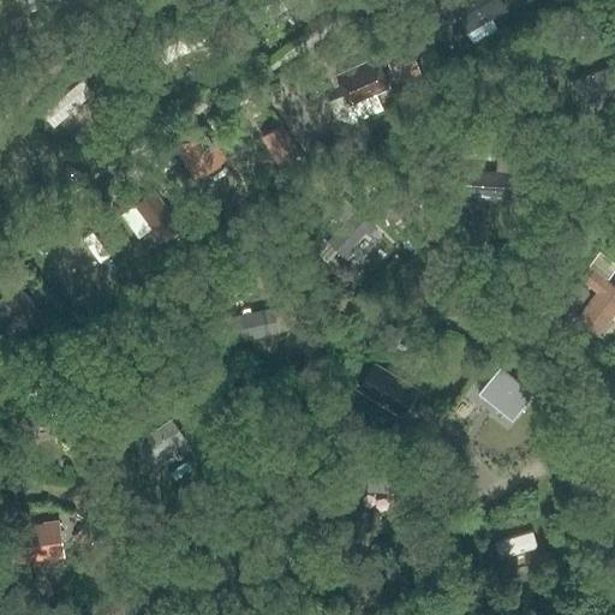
[(447,0),(466,33),(507,9),(501,0),(447,0)]
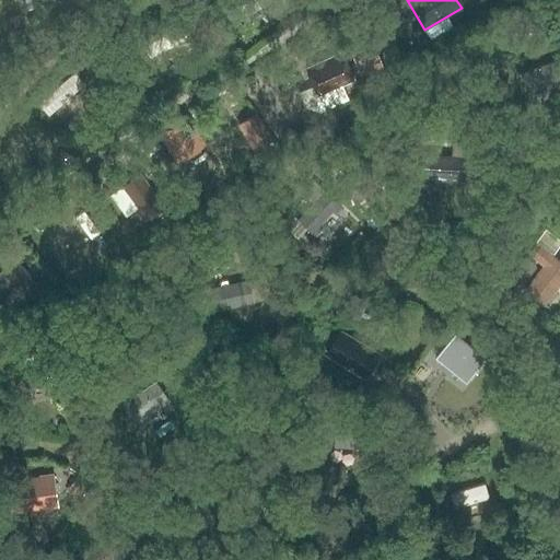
[(9,19),(11,26),(22,22),(20,14),(9,19)]
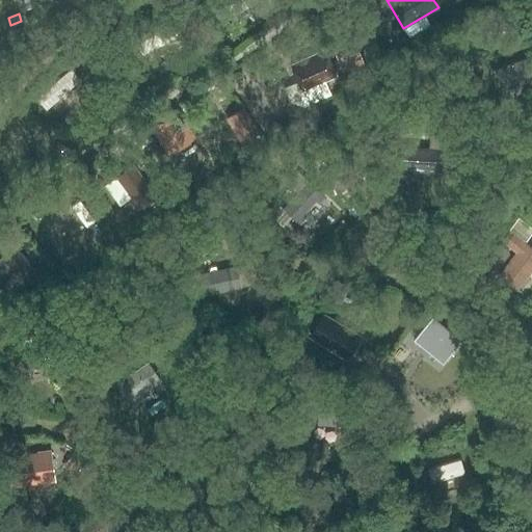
[(345,41),(333,46),(344,73),(367,63),(362,51),(351,55),(345,41)]
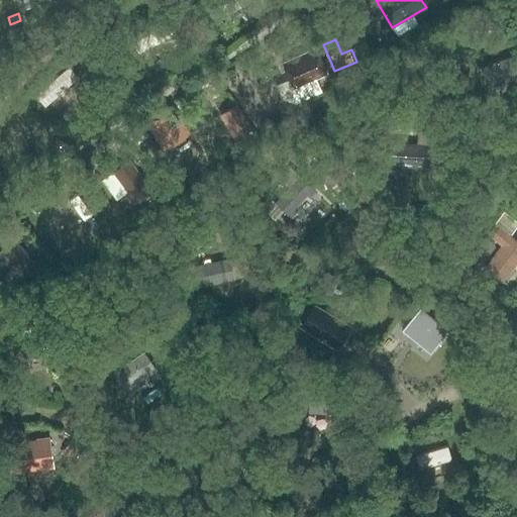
[(316,47),(283,63),(295,90),(328,75),(316,47)]
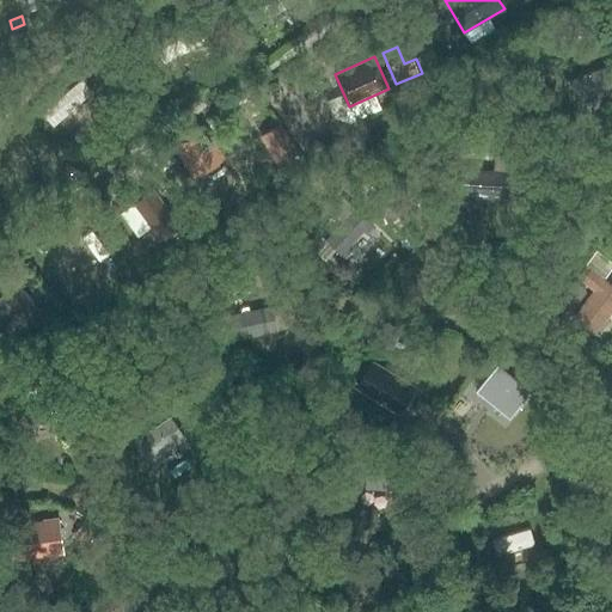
[(611,61),(568,77),(577,104),(611,92),(611,61)]
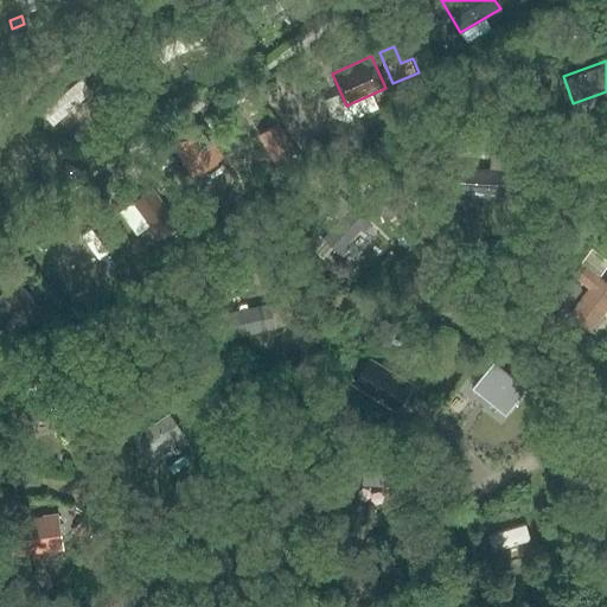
[(101,91),(52,84),(50,122),(95,129),(101,91)]
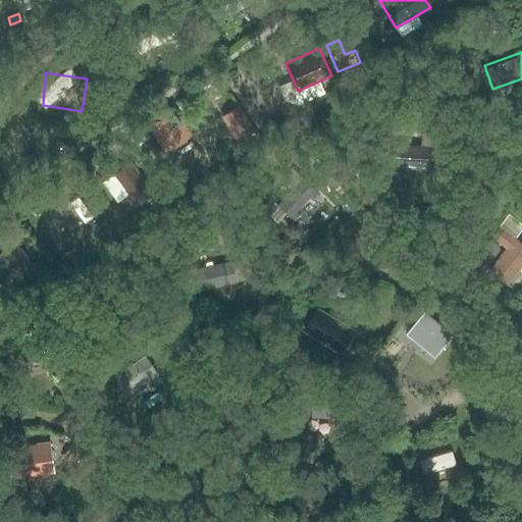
[(239,106),(226,114),(242,138),(254,131),(239,106)]
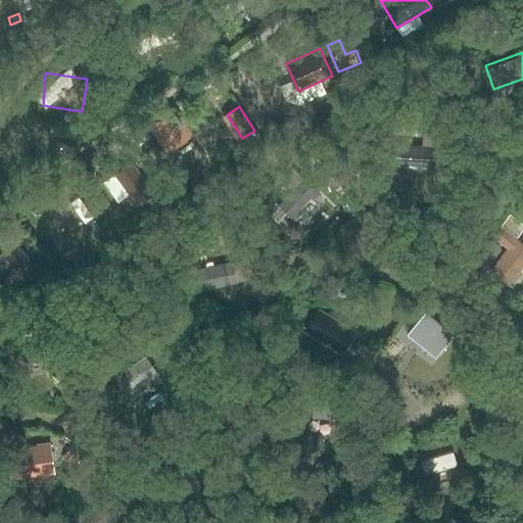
[(175,110),(150,126),(164,148),(188,133),(175,110)]
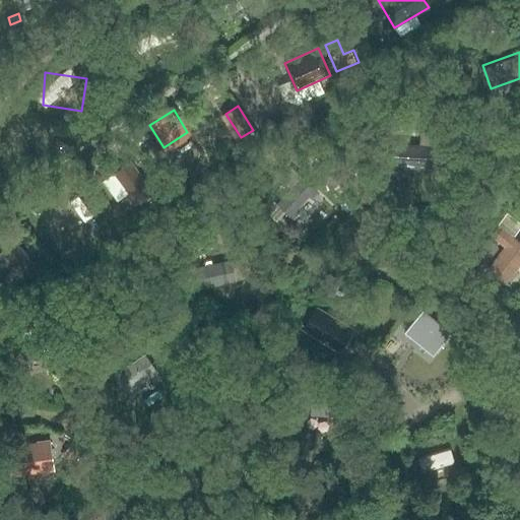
[(433,131),(420,131),(419,145),(432,145),(433,131)]
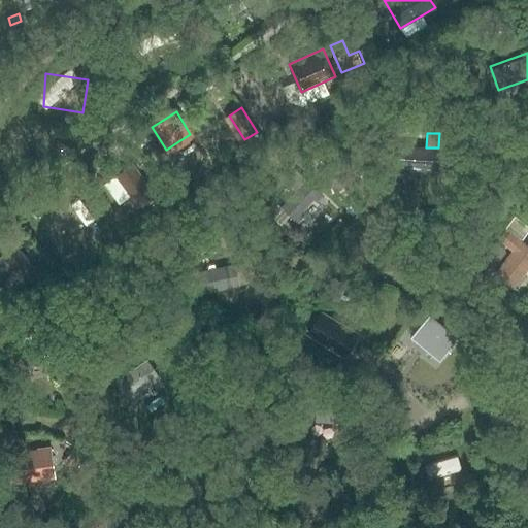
[(451,144),(450,158),(459,158),(459,144),(451,144)]
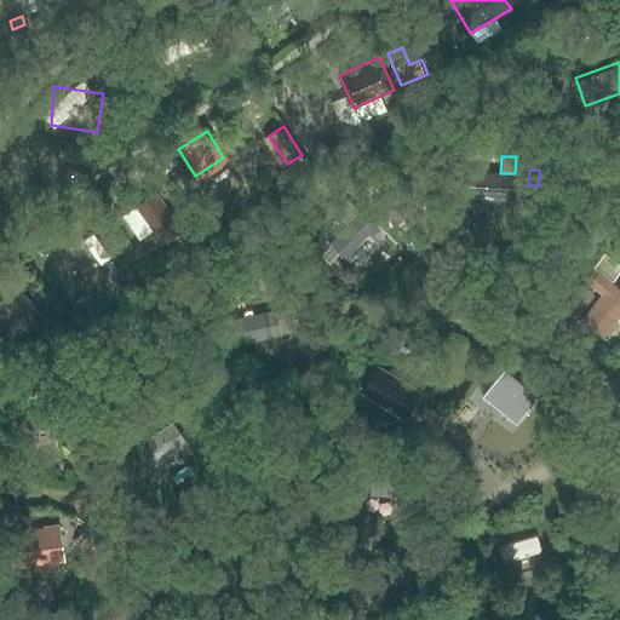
[(465,171),(464,199),(514,201),(515,173),(500,173),(465,171)]
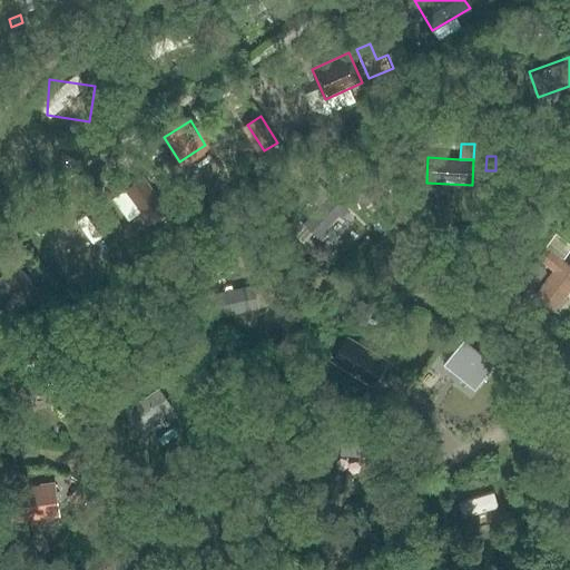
[(145,175),(125,189),(149,223),(169,208),(145,175)]
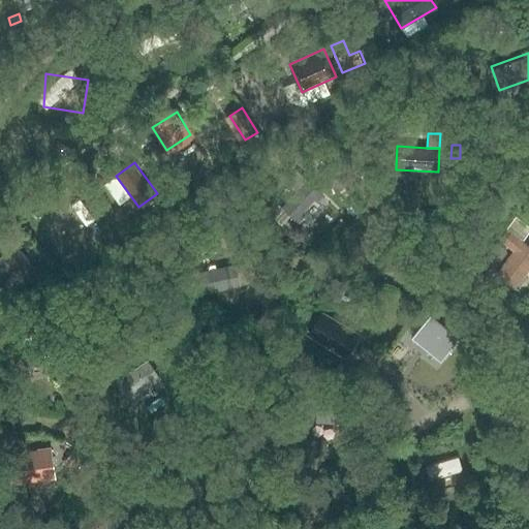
[(325,167),(318,176),(328,183),(333,178),(336,174),(328,165),(325,167)]
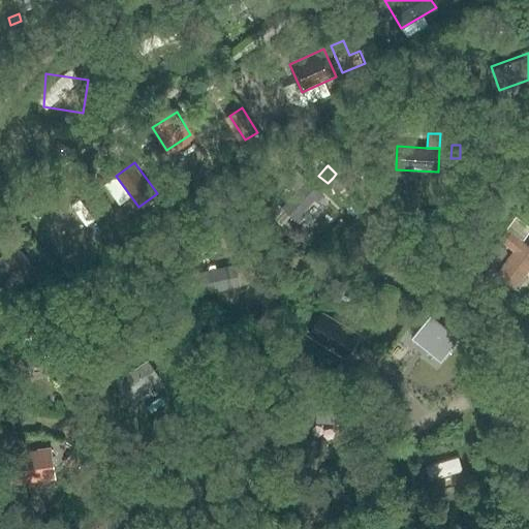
[(156,167),(148,173),(160,190),(168,184),(156,167)]
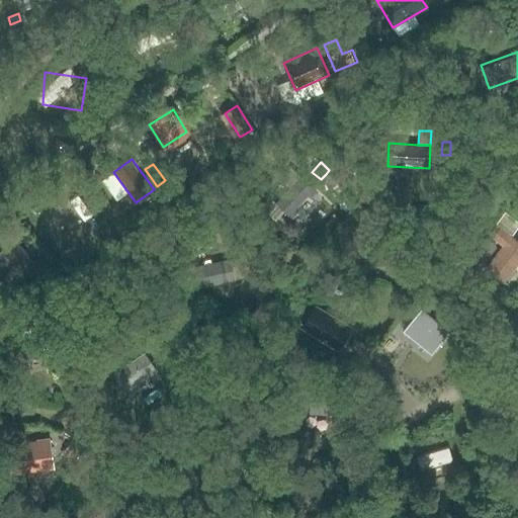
[(294,210),(307,196),(310,199),(316,192),(298,177),(290,169),(280,179),(289,187),(275,203),(271,200),(264,209),(275,220),(283,211),(291,219),(297,212),(294,210)]
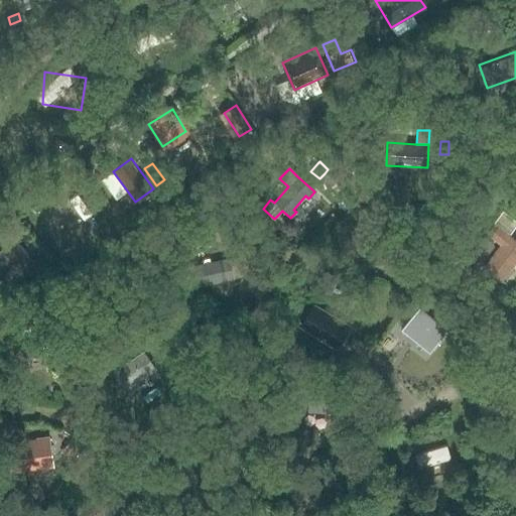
[(76,184),(59,195),(86,236),(102,227),(76,184)]
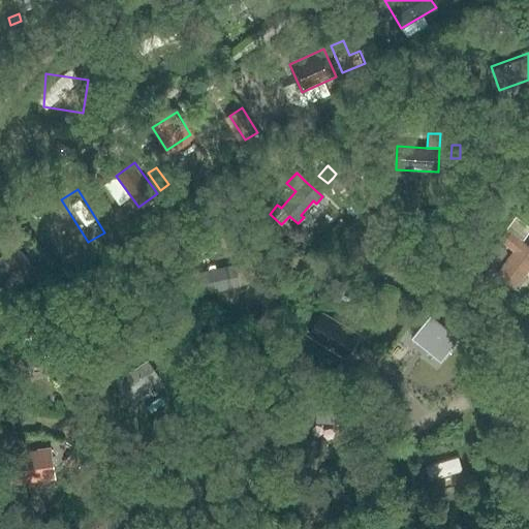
[(502,244),(515,252),(497,274),(514,287),(528,268),(528,246),(510,232),(502,244)]
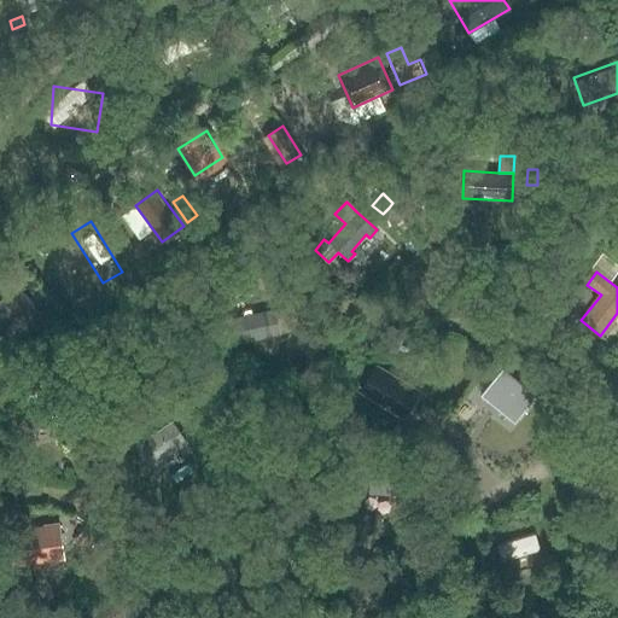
[(252,280),(237,284),(239,295),(255,291),(252,280)]
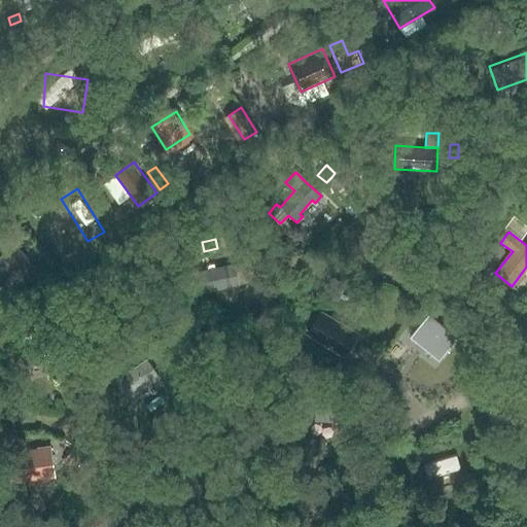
[(0,255),(0,262),(22,284),(37,269),(11,244),(0,255)]
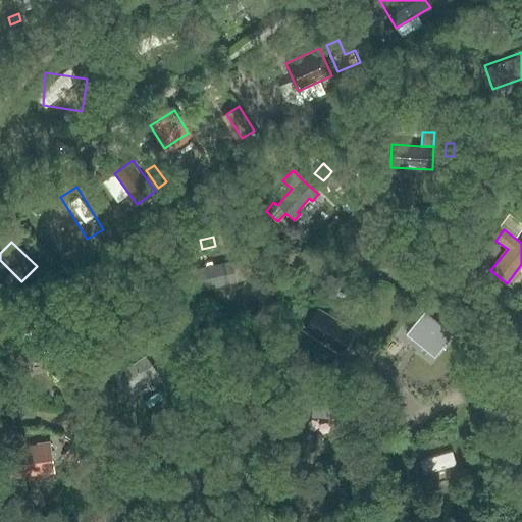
[(195,268),(200,291),(238,283),(247,281),(243,260),(233,262),(232,261),(195,268)]
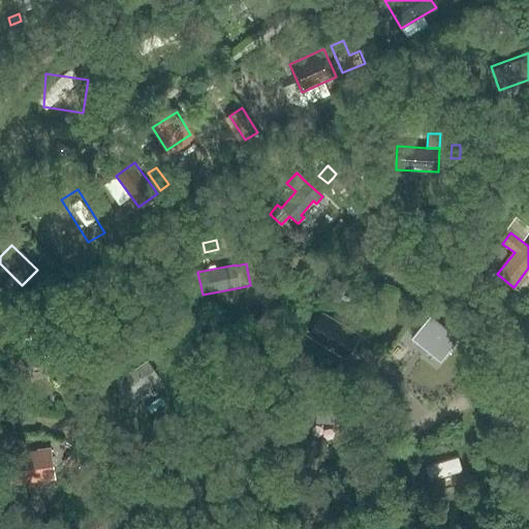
[(44,269),(34,277),(40,283),(50,275),(44,269)]
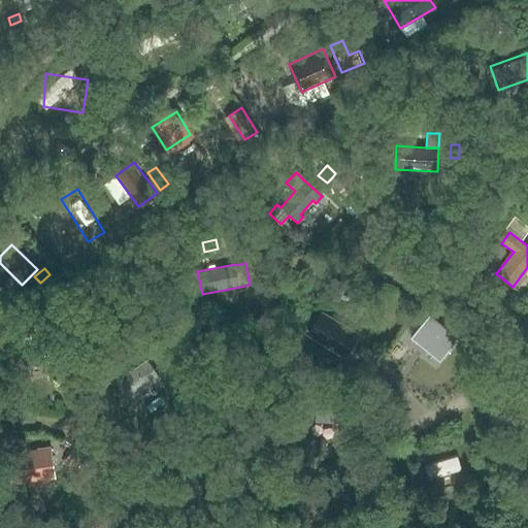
[(359,334),(321,311),(306,336),(344,358),(359,334)]
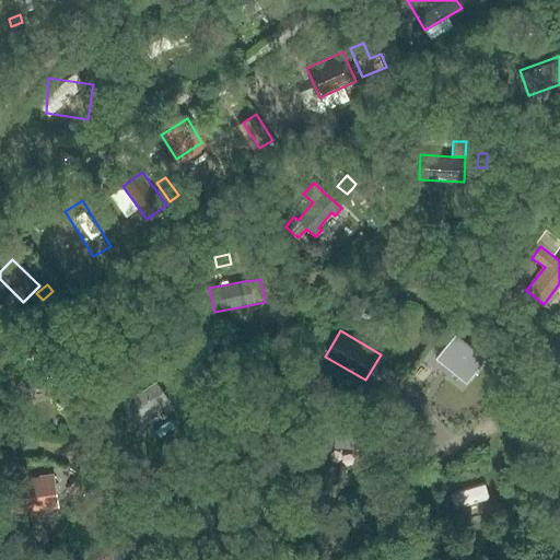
[(466,383),(487,358),(455,331),(434,358),(466,383)]
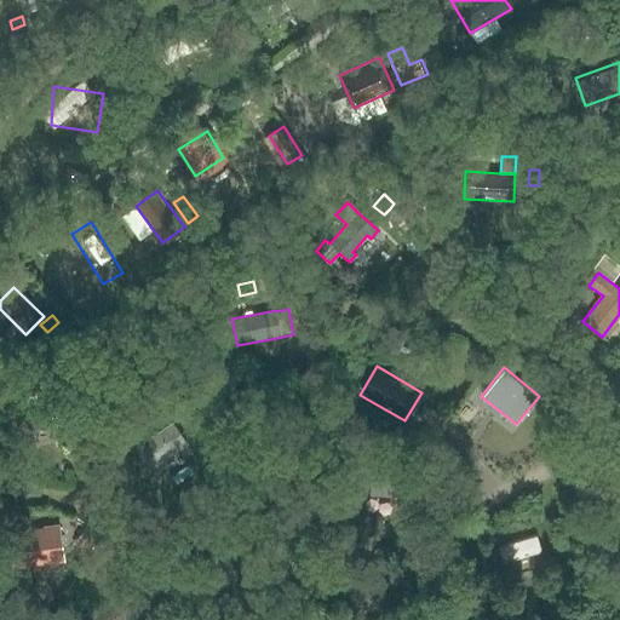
[(425,406),(418,417),(429,423),(435,412),(425,406)]
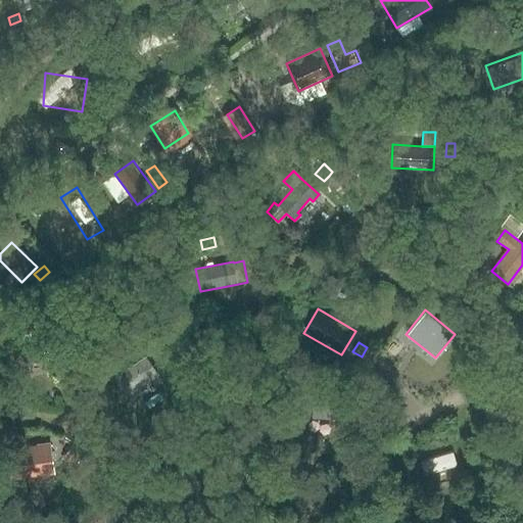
[(148,357),(116,378),(128,394),(159,374),(148,357)]
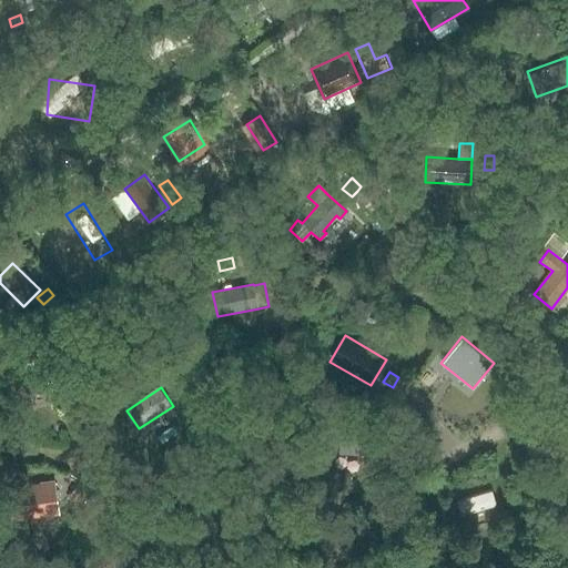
[(340,453),(376,456),(378,426),(342,423),(340,453)]
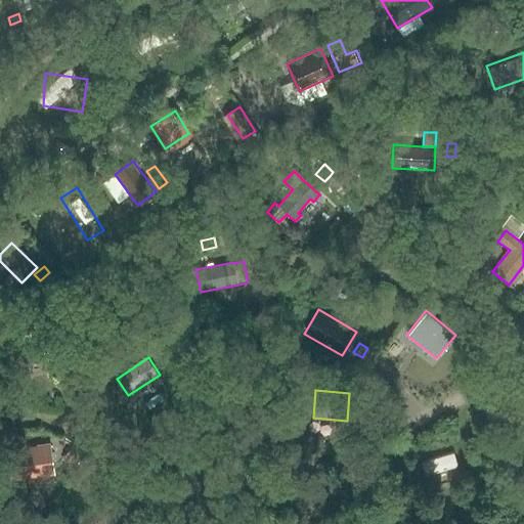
[(452,435),(409,460),(426,489),(473,466),(452,435)]
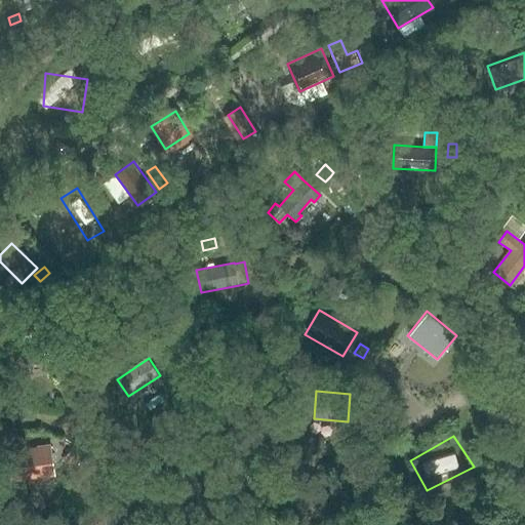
[(8,458),(13,479),(27,477),(26,472),(35,472),(34,467),(57,462),(54,444),(14,449),(15,457),(8,458)]
